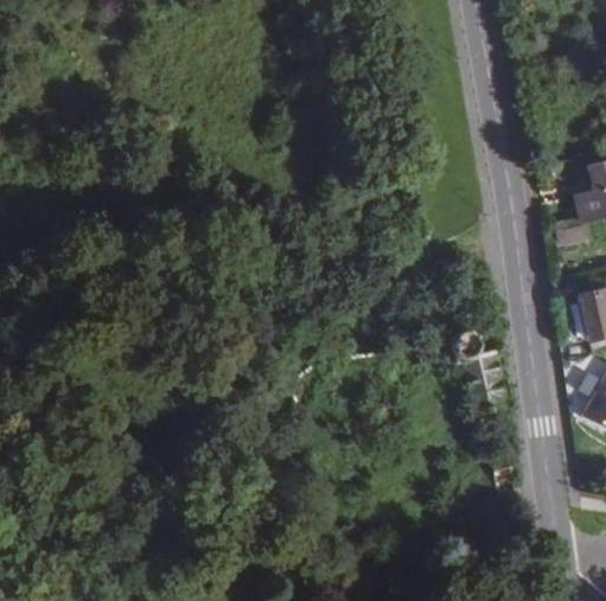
[(581,221),(605,215),(605,158),(587,162),(592,189),(574,192),(581,221)]
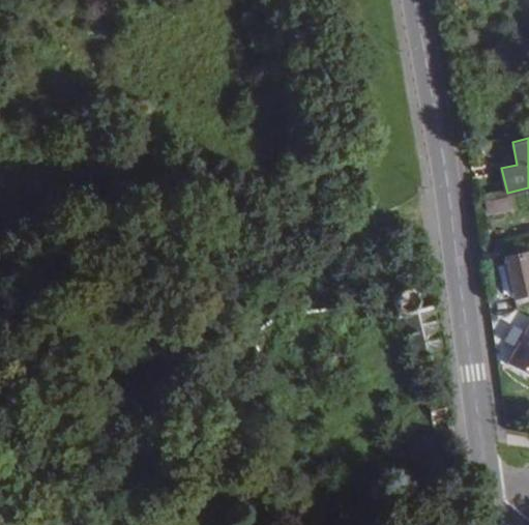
[(482,211),(508,205),(504,191),(479,197),(482,211)]
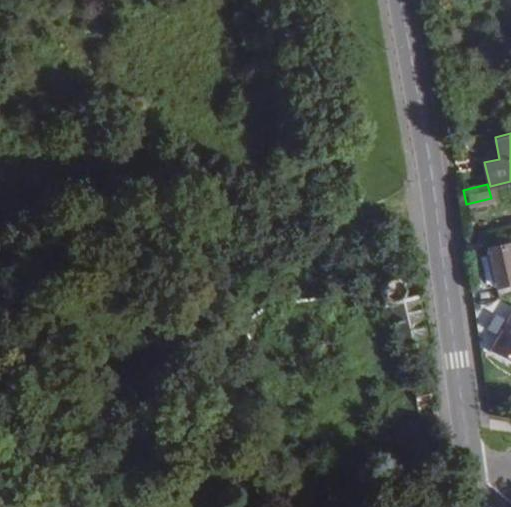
[(510,242),(486,249),(494,287),(496,287),(499,296),(510,293),(510,242)]
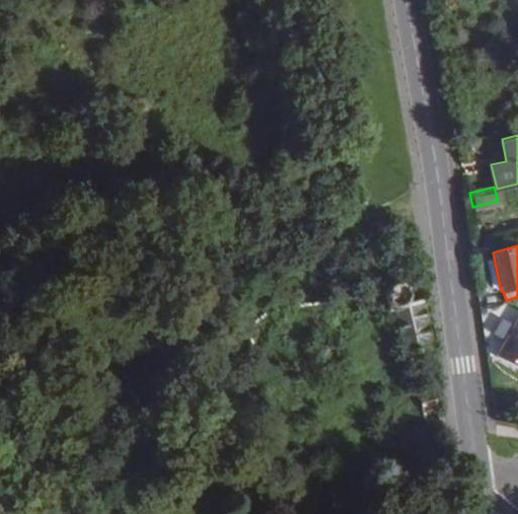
[(387,270),(382,271),(405,351),(409,350),(413,349),(415,359),(428,356),(424,344),(432,342),(424,299),(412,302),(405,279),(399,280),(394,268),(387,270)]
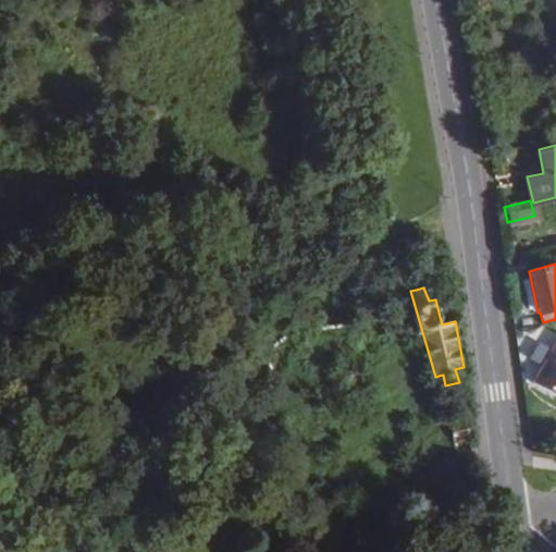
[(555,341),(533,380),(555,392),(555,341)]
